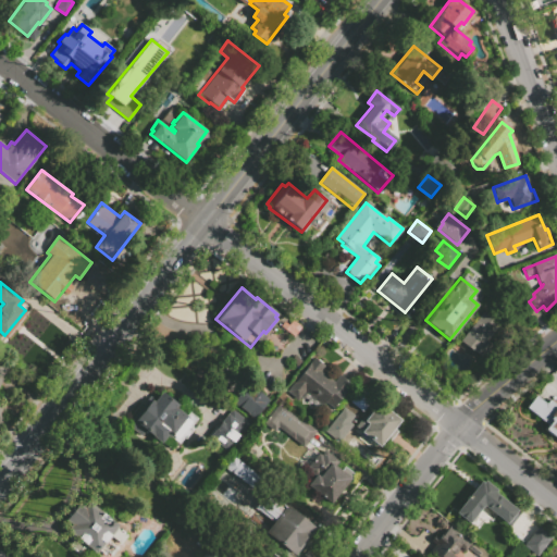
[(459,341),(483,311),(498,324),(485,341),(495,348),(485,361),(459,341)]
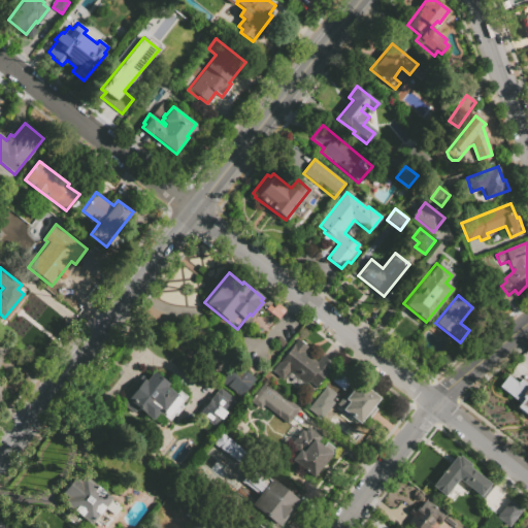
[(278,336),(286,342),(283,347),(275,341),(278,336)]
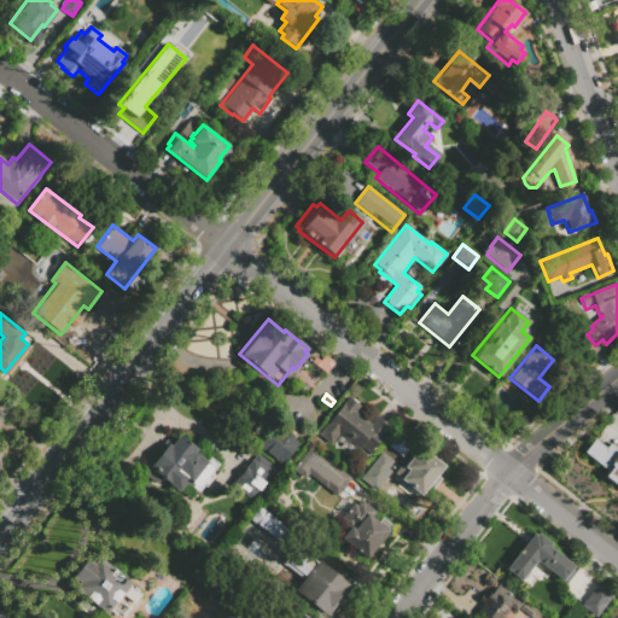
[(359,449),(357,452),(337,435),(331,443),(318,433),(348,396),(360,407),(356,412),(369,423),(375,415),(390,426),(367,455),(359,449)]
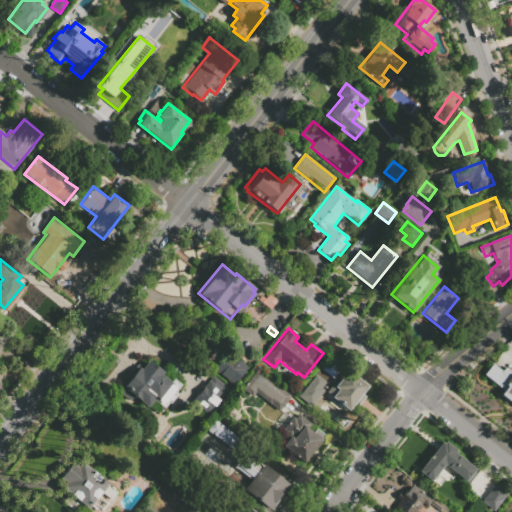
[(253,362),(233,386),(214,370),(233,347),(253,362)]
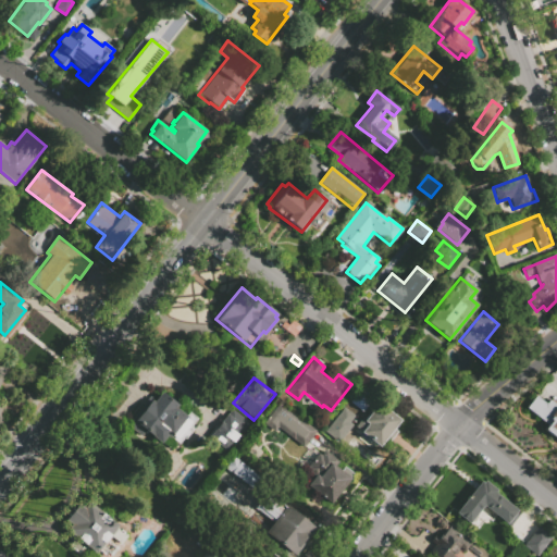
[(372,399),(362,412),(349,404),(360,391),(372,399)]
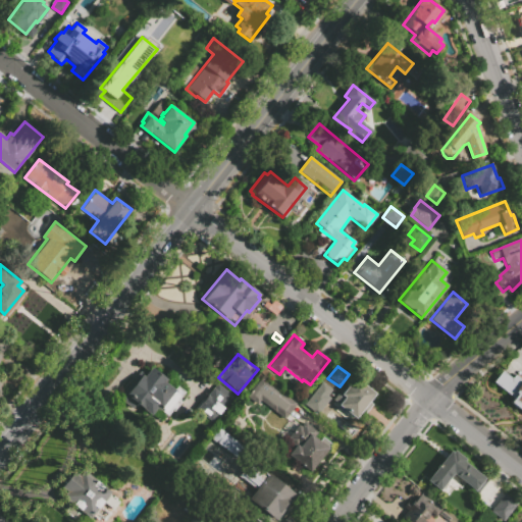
[(183,404),(175,413),(173,412),(168,418),(159,411),(158,412),(157,411),(152,417),(137,406),(133,411),(119,401),(141,373),(147,377),(153,369),(167,381),(165,384),(175,393),(178,388),(186,394),(179,402),(183,404)]
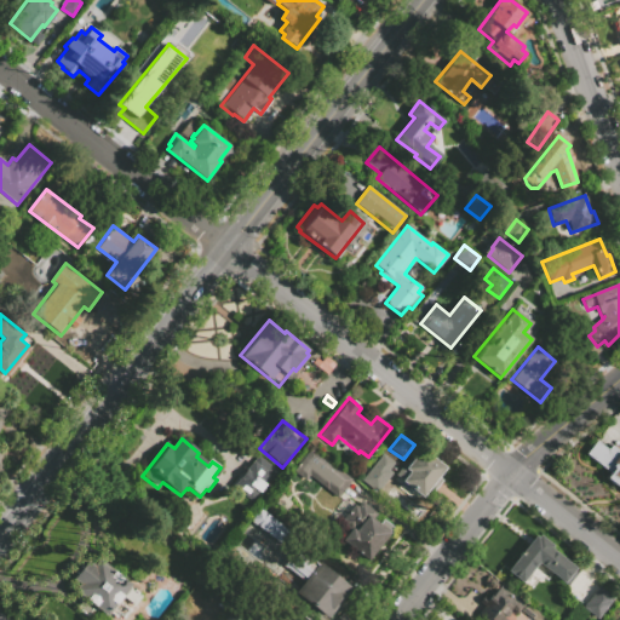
[(585,453),(596,441),(607,449),(612,445),(619,451),(619,484),(616,487),(606,477),(609,472),(585,453)]
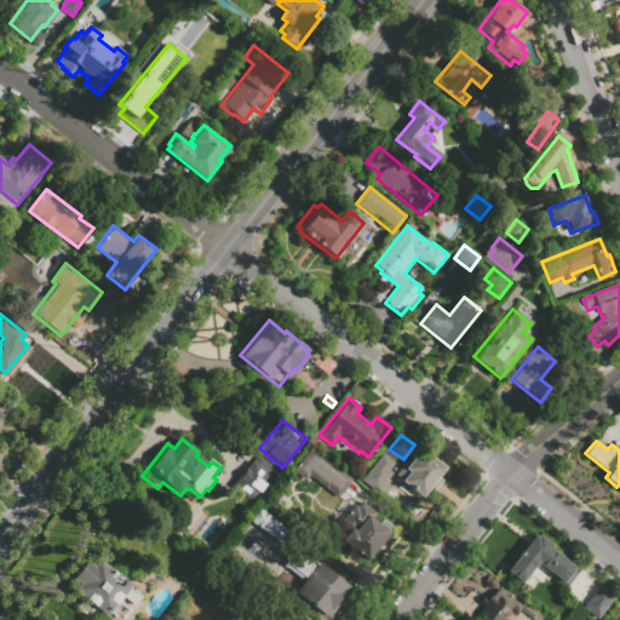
[(400,482),(402,480),(396,475),(419,446),(446,468),(438,477),(442,480),(434,489),(431,487),(422,499),(400,482)]
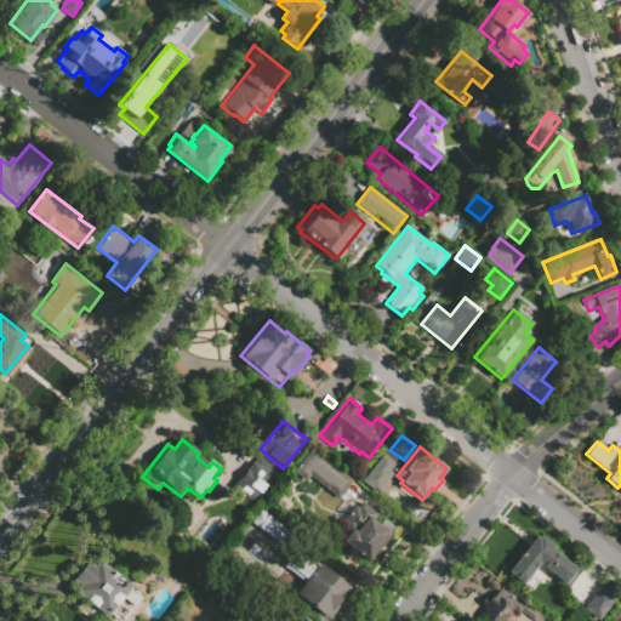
[(291,471),(305,480),(308,477),(336,497),(351,480),(309,449),(291,471)]
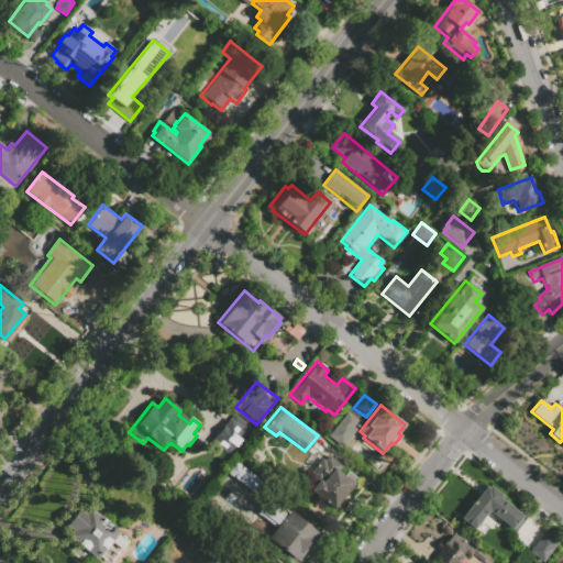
[(228,454),(217,445),(222,438),(218,434),(229,419),(233,422),(235,419),(241,423),(243,421),(250,427),(228,454)]
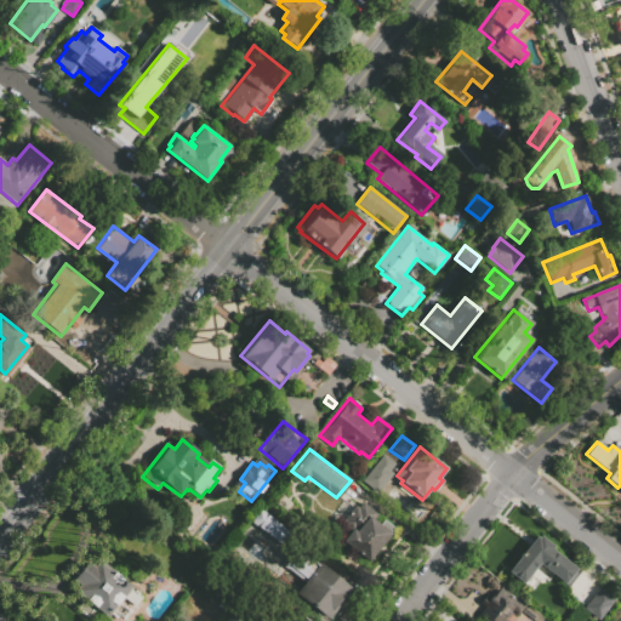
[(342,541),(351,530),(343,524),(362,502),(377,516),(375,519),(380,524),(383,519),(400,533),(374,565),(342,541)]
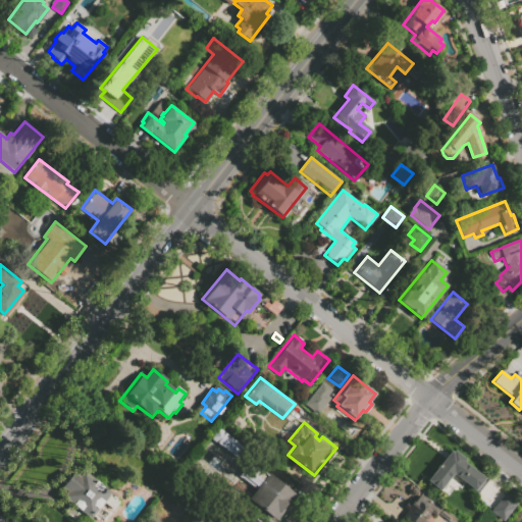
[(214,440),(224,428),(229,432),(220,445),(214,440)]
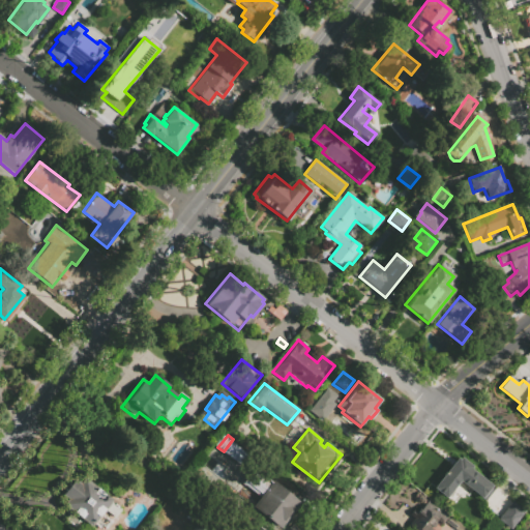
[(257,462),(245,476),(236,468),(248,453),(257,462)]
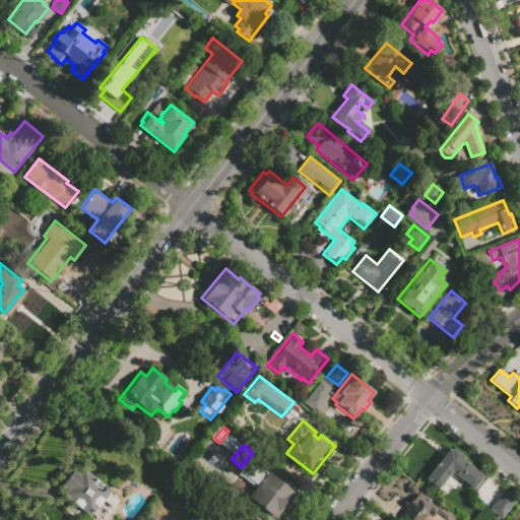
[(488,477),(476,491),(451,471),(438,489),(426,478),(449,449),(451,451),(453,449),(463,457),(461,459),(481,475),(482,474),(488,477)]
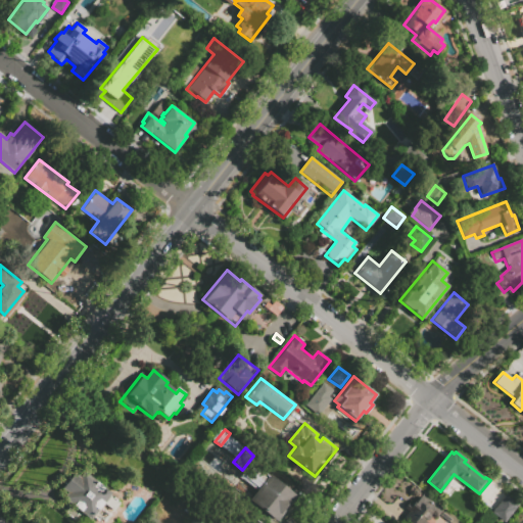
[(60,488),(74,473),(79,477),(83,471),(109,493),(89,519),(82,513),(81,515),(79,515),(78,515),(77,514),(73,519),(65,513),(68,508),(67,506),(67,504),(67,503),(68,502),(63,497),(66,493),(60,488)]
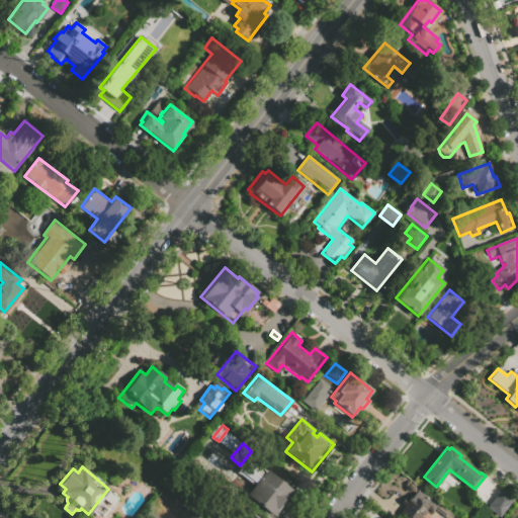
[(293,492),(273,516),(247,495),(266,470),(293,492)]
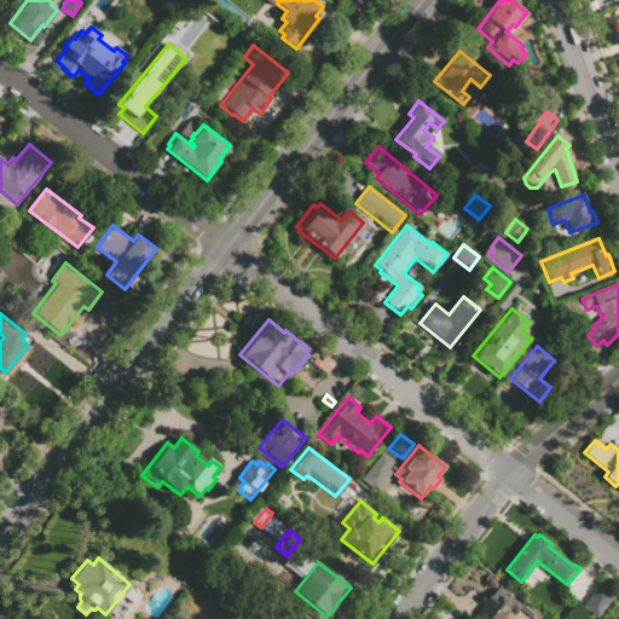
[(482,618),(476,614),(484,606),(478,601),(484,594),(487,596),(492,589),(495,591),(501,584),(520,600),(518,602),(521,606),(514,614),(510,612),(504,618),(482,618)]
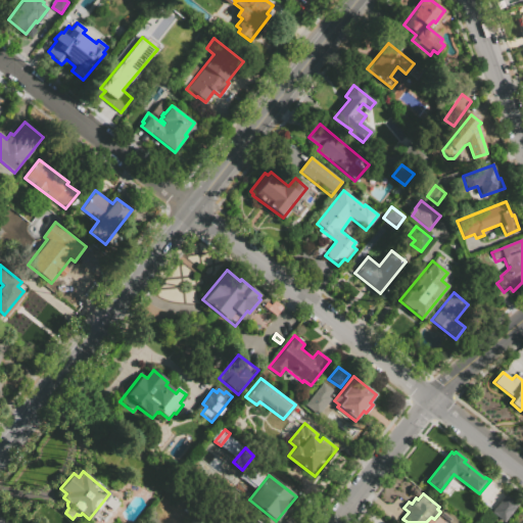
[(504,522),(491,513),(506,495),(517,505),(504,522)]
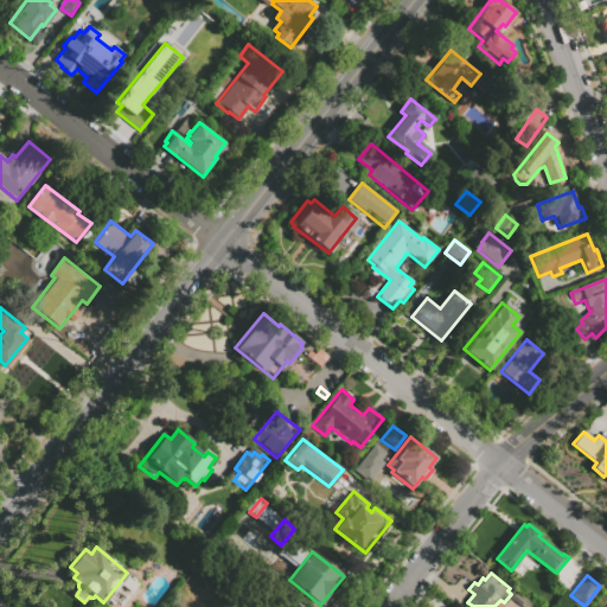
[(120,585),(127,576),(136,585),(131,593),(120,585)]
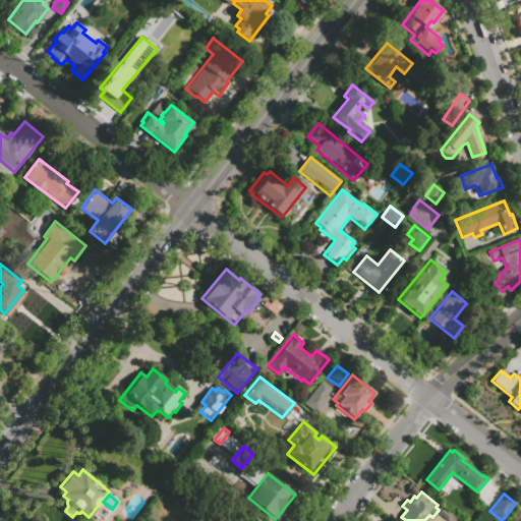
[(198,520),(184,510),(191,501),(209,514),(203,520),(198,520)]
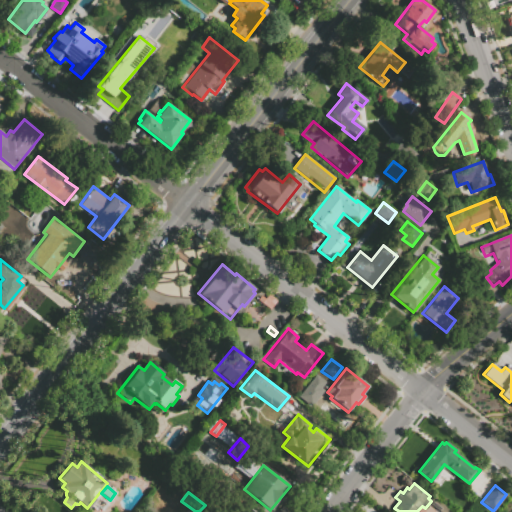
[(431,501),(434,499),(446,509),(443,511),(439,511),(432,505),(433,503),(431,501)]
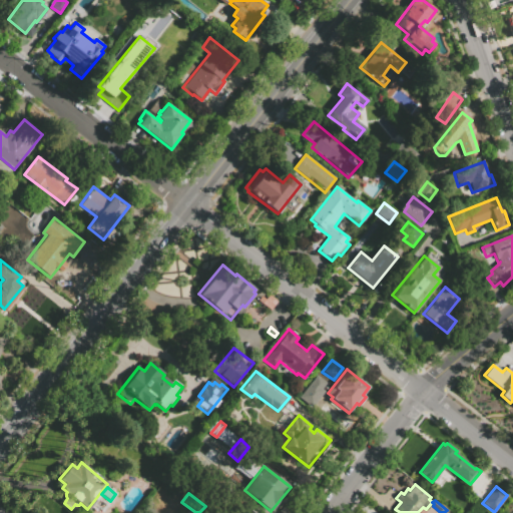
[(166,512),(151,512),(159,503),(169,510),(166,512)]
